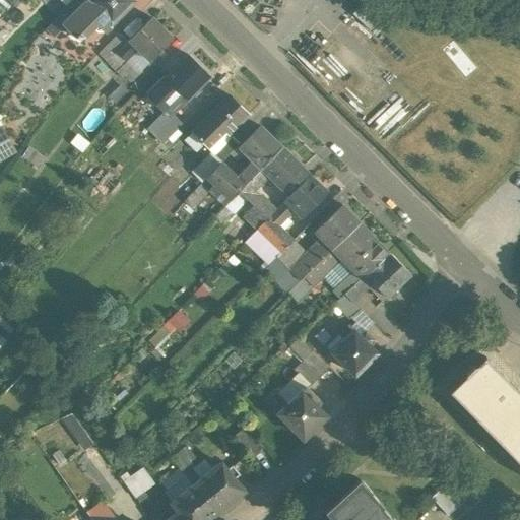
[(85,0),(77,0),(59,18),(66,25),(74,18),(84,28),(99,13),(87,2),(85,0)]
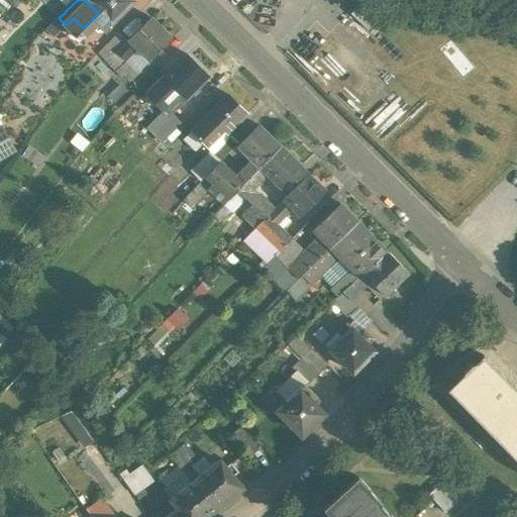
[(131,0),(89,0),(87,2),(98,13),(110,25),(134,2),(131,0)]
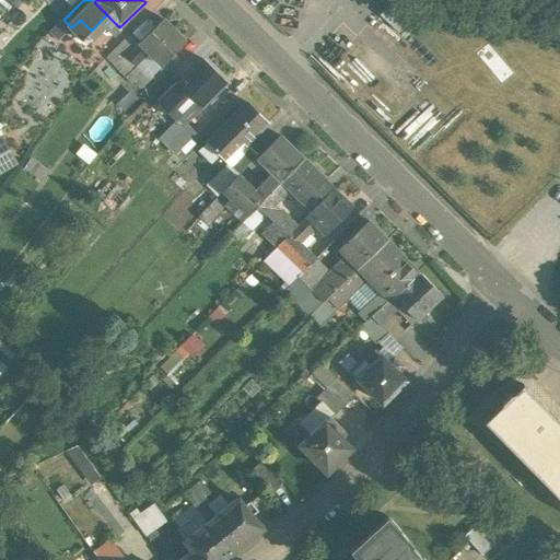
[(163,20),(139,44),(148,54),(161,67),(185,43),(163,20)]
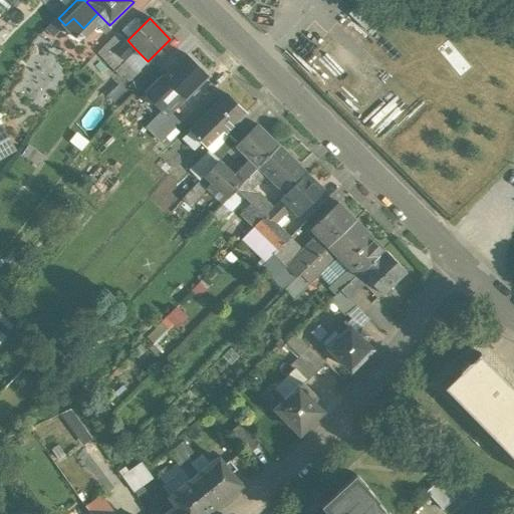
[(127,40),(115,51),(124,60),(136,49),(127,40)]
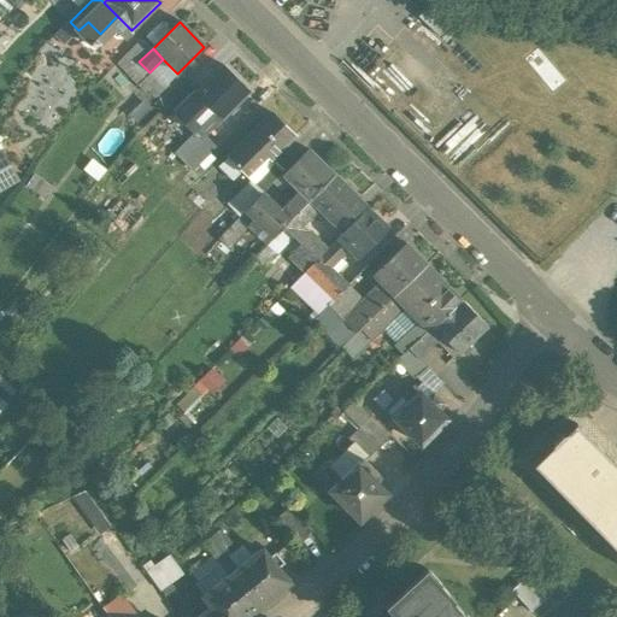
[(224,65),(198,92),(206,101),(212,109),(206,115),(216,124),(250,92),(224,65)]
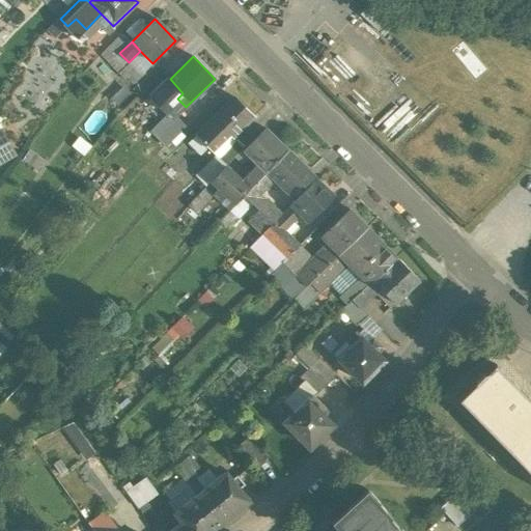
[(170,79),(151,96),(160,105),(177,87),(170,79)]
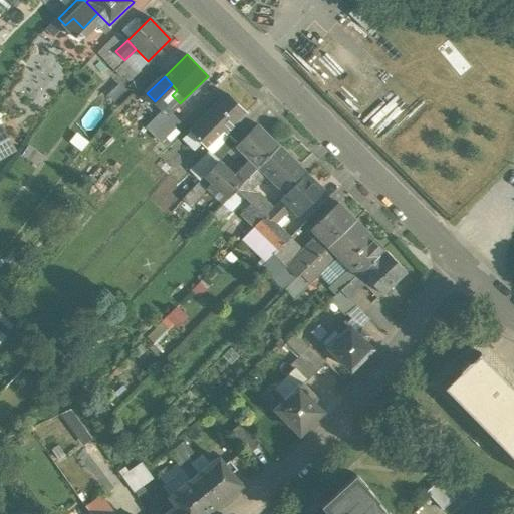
[(155,101),(147,93),(141,99),(149,107),(155,101)]
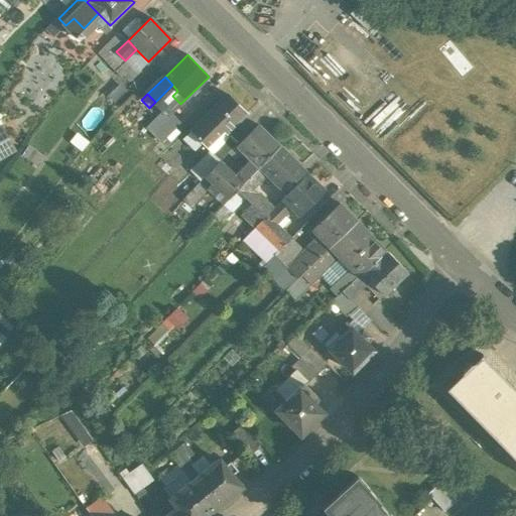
[(227,95),(207,116),(210,118),(194,134),(208,147),(223,132),(226,135),(246,114),(227,95)]
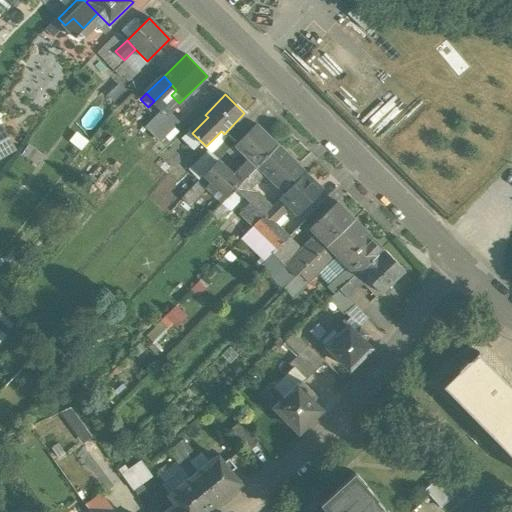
[(168,116),(154,101),(148,107),(141,113),(164,136),(179,122),(171,113),(168,116)]
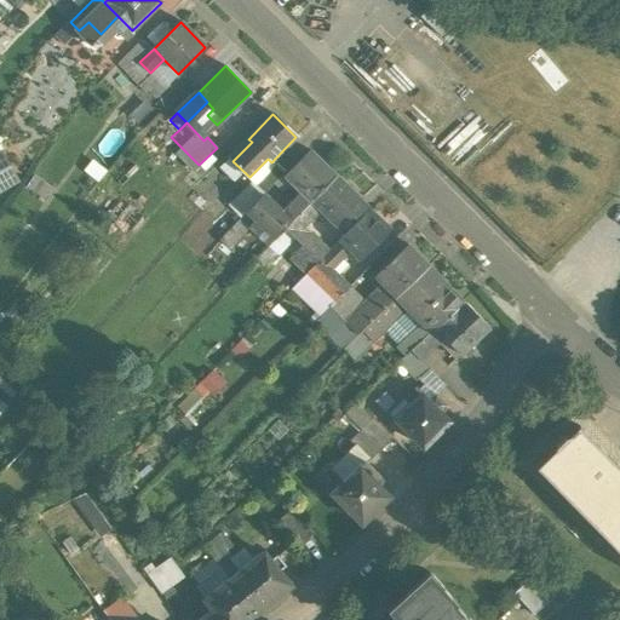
[(281,214),(262,195),(252,205),(246,211),(256,220),(274,237),(275,239),(283,229),(310,201),(311,202),(336,177),(310,153),(287,178),(288,179),(283,184),(288,189),(294,184),(302,191),(281,214)]
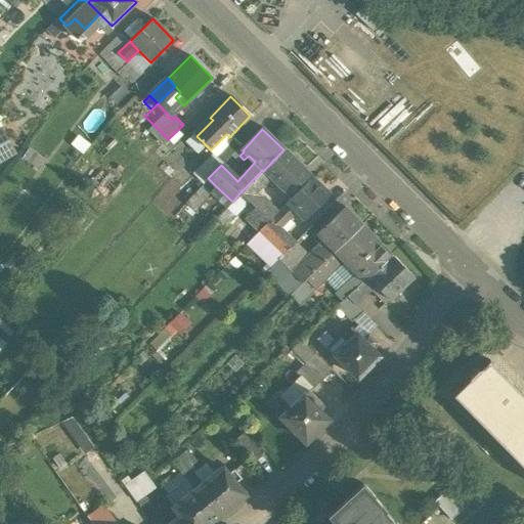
[(312,177),(284,149),(263,171),(270,178),(291,199),(312,177)]
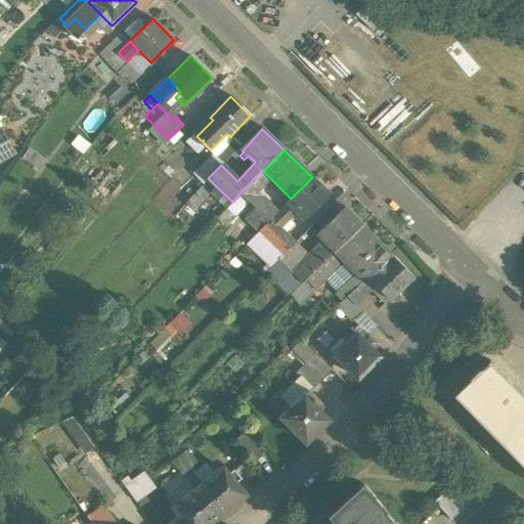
[(224,162),(215,154),(205,165),(213,173),(221,165),(224,162)]
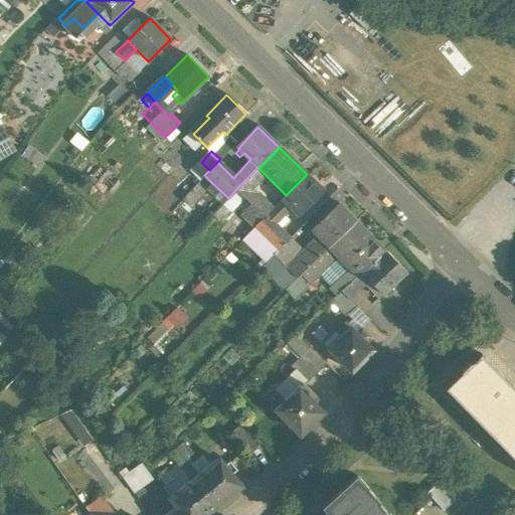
[(258,167),(235,190),(244,199),(252,190),(260,183),(260,182),(266,175),(259,168),(258,167)]
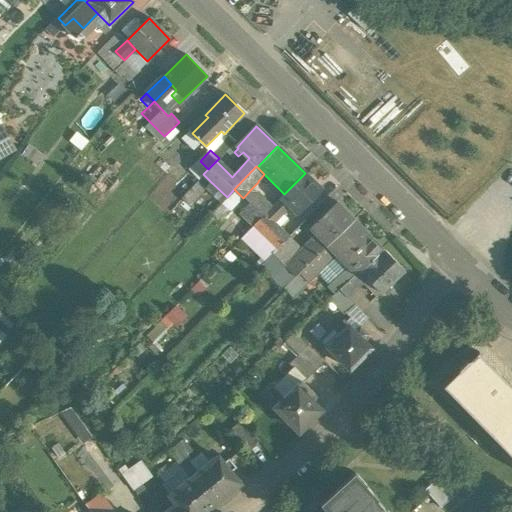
[(270,208),(264,214),(275,224),(287,212),(284,208),(289,203),(300,214),(323,191),(305,173),(284,194),(270,208)]
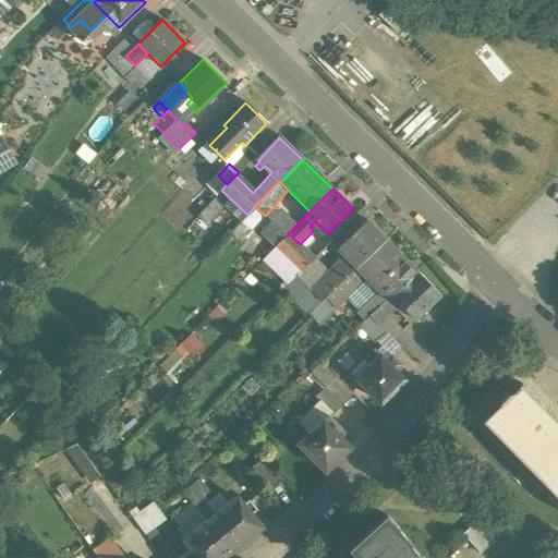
[(246,214),(230,198),(225,204),(242,221),(246,214)]
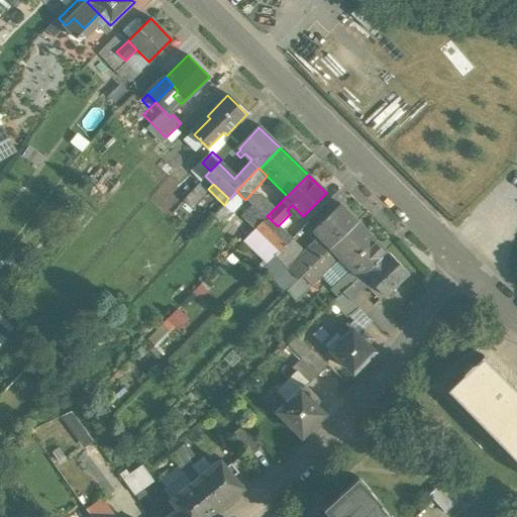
[(273,210),(253,191),(245,200),(252,206),(243,215),(255,227),(267,216),(273,210)]
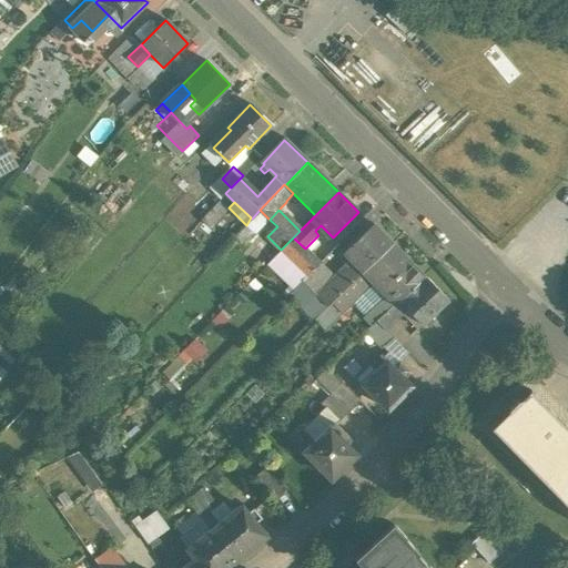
[(337,279),(318,298),(328,308),(346,291),(364,273),(366,272),(393,244),(374,224),(344,254),(353,263),(337,279)]
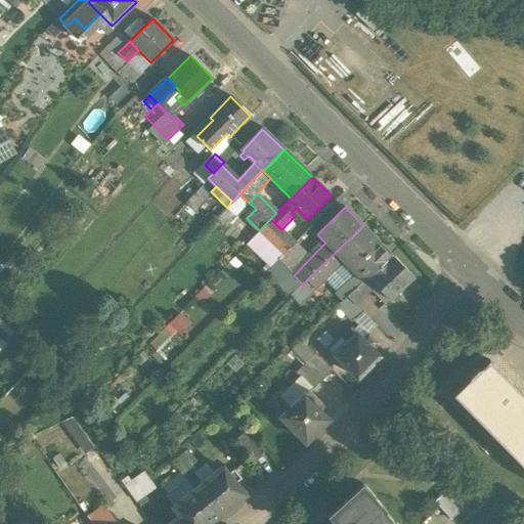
[(281,229),(270,219),(259,230),(285,255),(296,244),(281,229)]
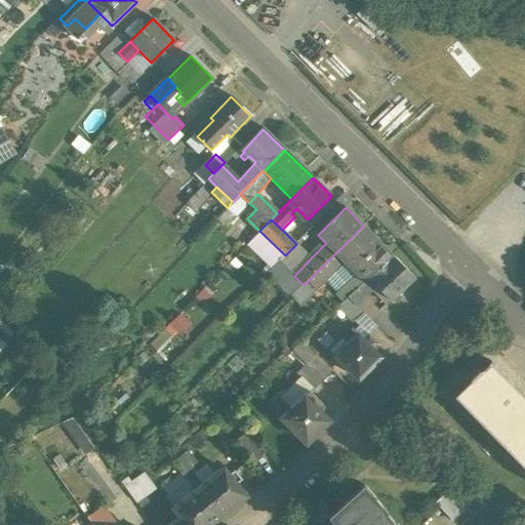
[(392,256),(363,226),(338,251),(336,252),(347,261),(365,282),(369,278),(392,256)]
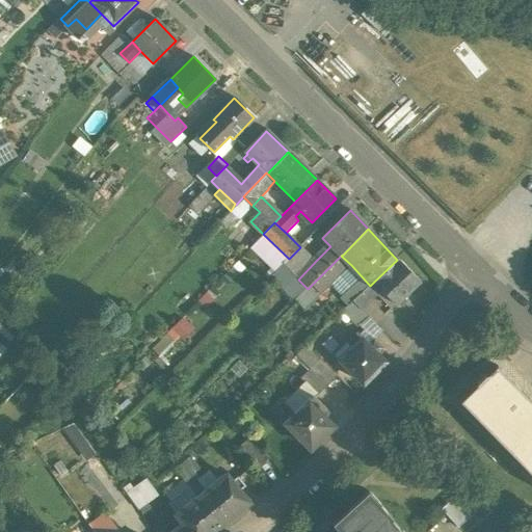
[(289,259),(284,265),(298,280),(316,261),(301,246),(300,247),(289,259)]
